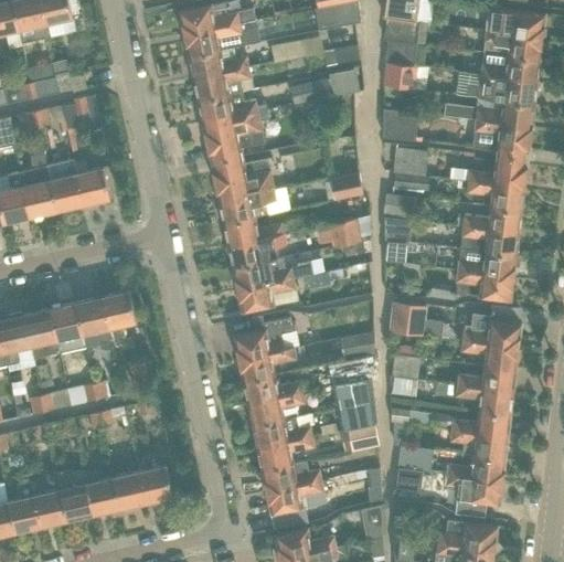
[(13,0),(0,3),(0,52),(11,50),(8,34),(21,32),(13,0)]
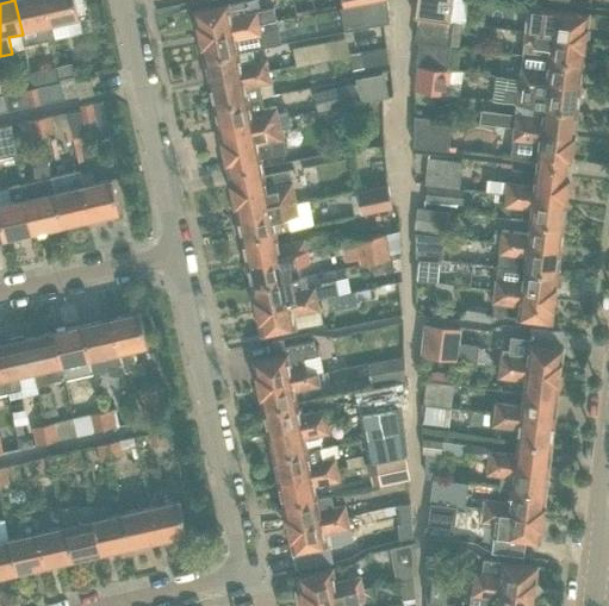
[(51,27),(44,0),(17,0),(14,0),(23,35),(51,27)]
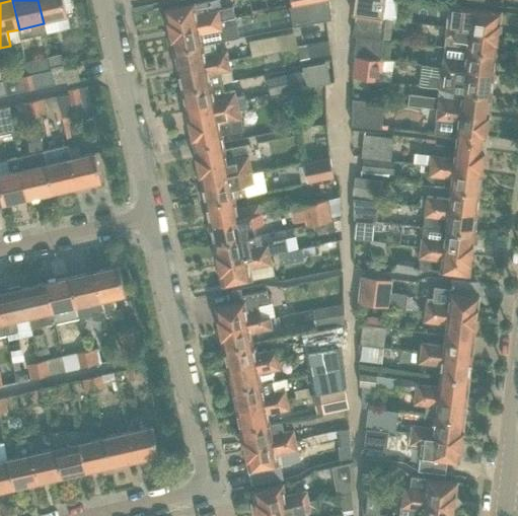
[(70,27),(68,18),(63,0),(38,0),(44,23),(46,33),(70,27)]
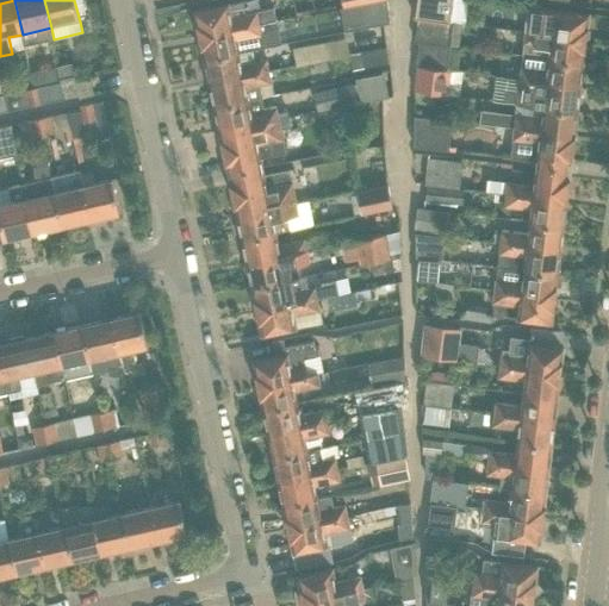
[(360,6),(365,30),(391,24),(387,0),(386,0),(367,4),(360,6)]
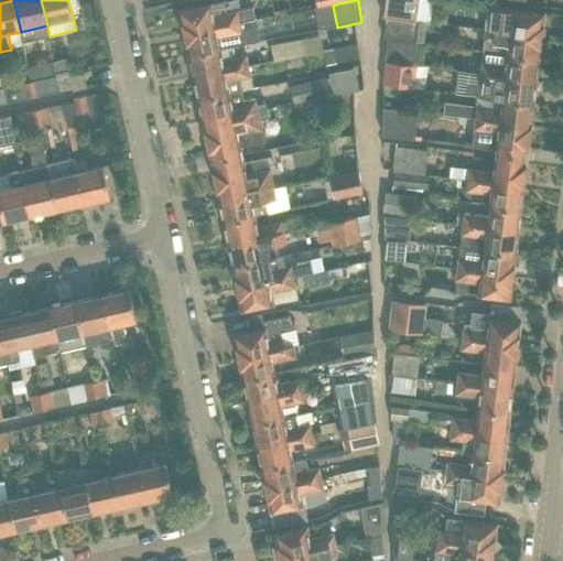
[(385,0),(382,18),(386,18),(388,19),(418,22),(419,0),(385,0)]
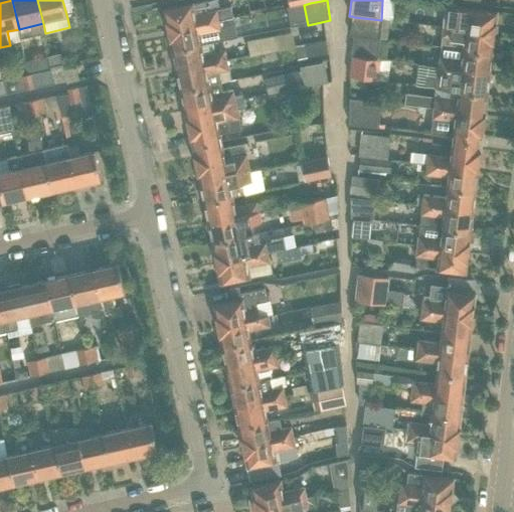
[(206,3),(164,11),(169,32),(219,22),(226,20),(232,19),(230,9),(208,13),(206,3)]
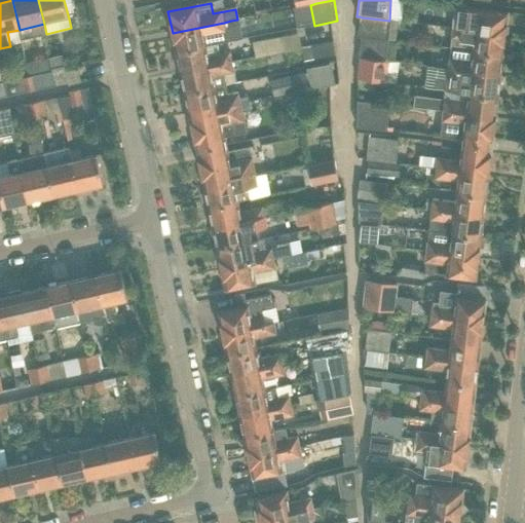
[(456,8),(453,30),(505,36),(509,14),(456,8)]
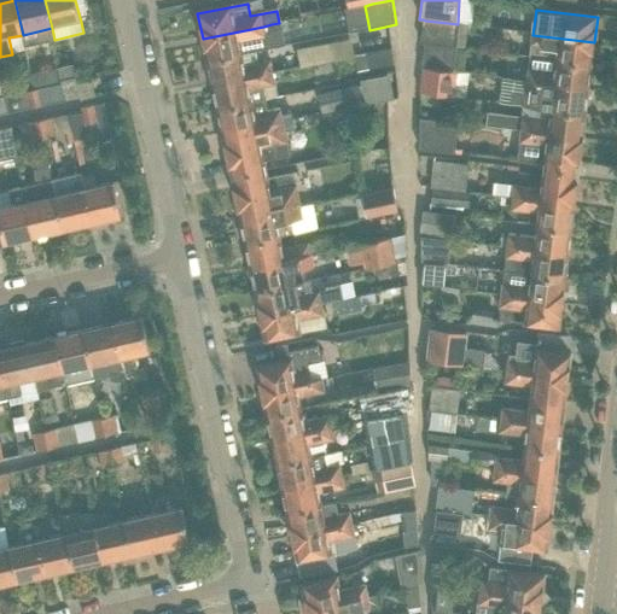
[(458,24),(425,21),(423,44),(426,44),(469,50),(471,25),(461,24),(458,24)]
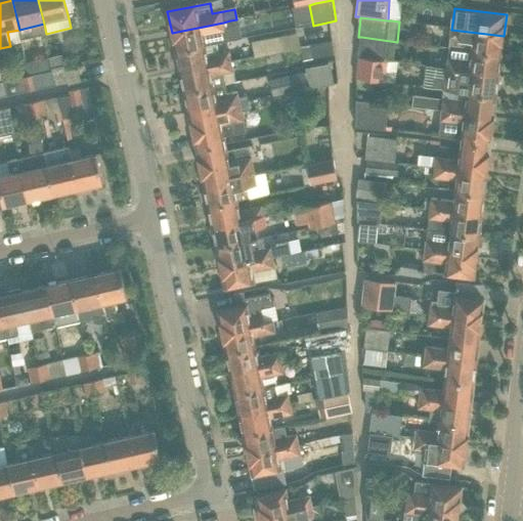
[(223,23),(172,33),(176,53),(206,47),(203,37),(225,32),(232,31),(230,20),(223,23)]
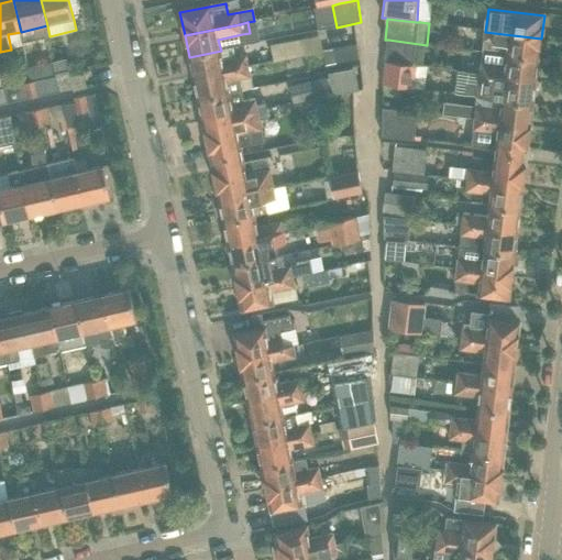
[(539,61),(541,39),(485,32),(484,43),(487,43),(486,55),(539,61)]
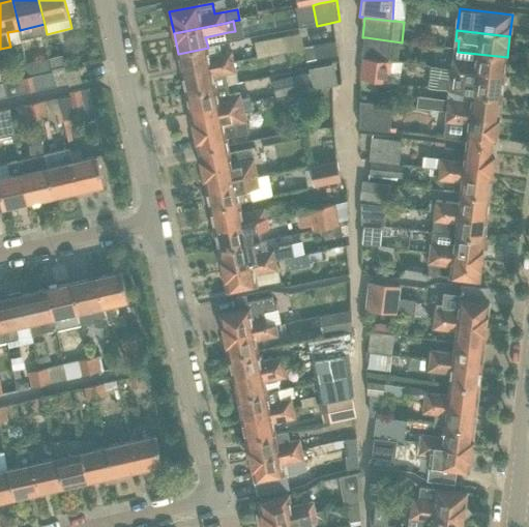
[(402,42),(365,37),(362,59),(399,63),(402,42)]
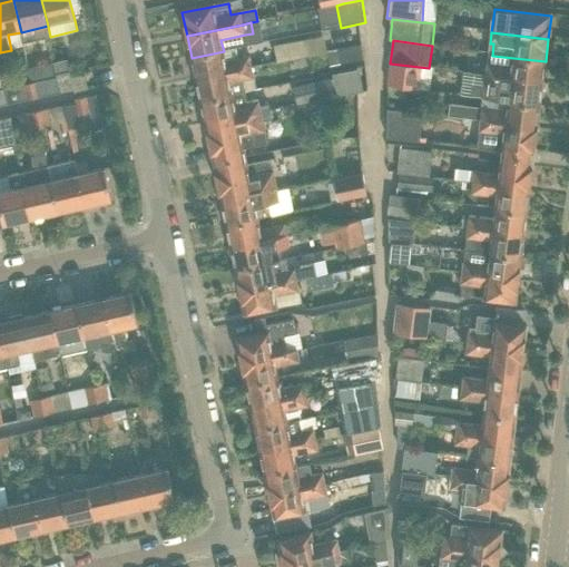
[(307,41),(276,48),(276,52),(278,64),(311,57),(307,41)]
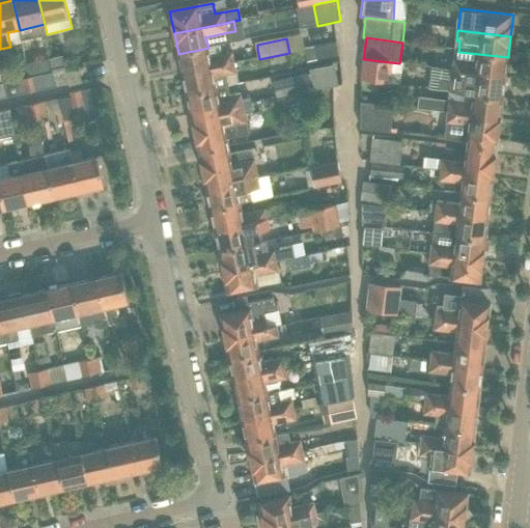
[(335,43),(317,47),(318,50),(304,53),(306,64),(321,61),(321,60),(338,56),(335,43)]
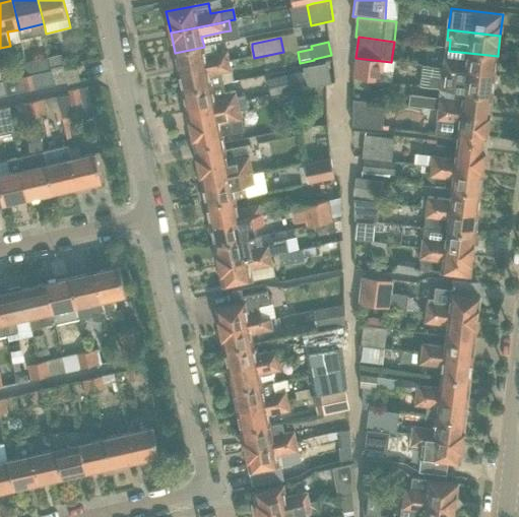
[(228,53),(206,57),(204,47),(175,53),(179,73),(230,63),(228,53)]
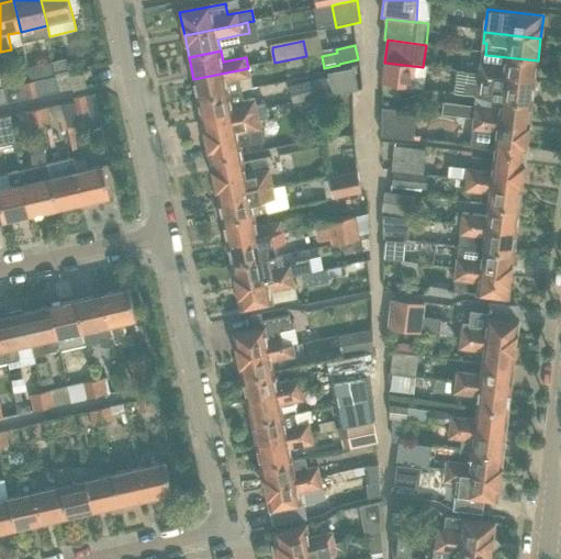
[(482,54),(480,76),(535,84),(538,60),(485,55),(482,54)]
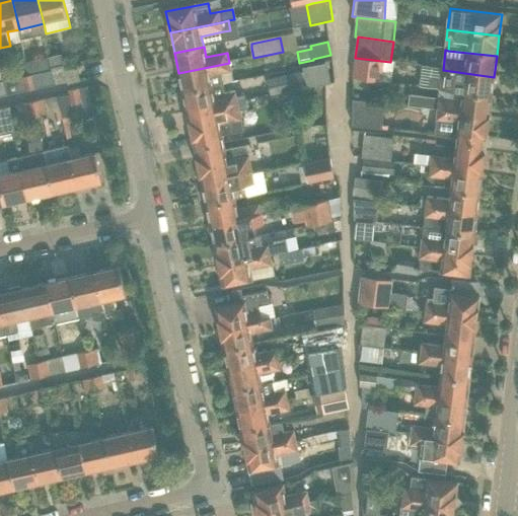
[(77,69),(65,72),(62,57),(49,60),(52,72),(55,86),(68,83),(68,86),(80,83),(77,69)]
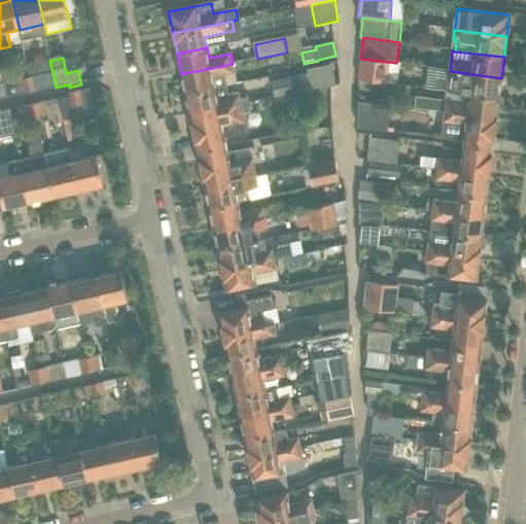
[(361,60),(358,80),(389,84),(392,64),(361,60)]
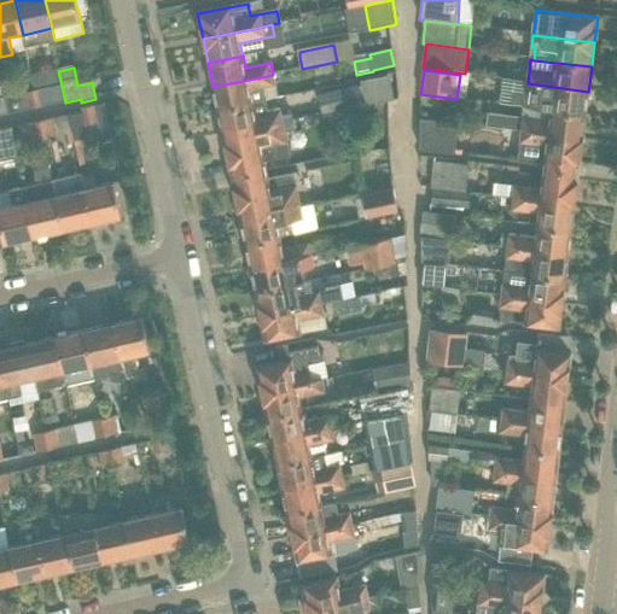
[(394,72),(365,79),(368,103),(399,98),(394,72)]
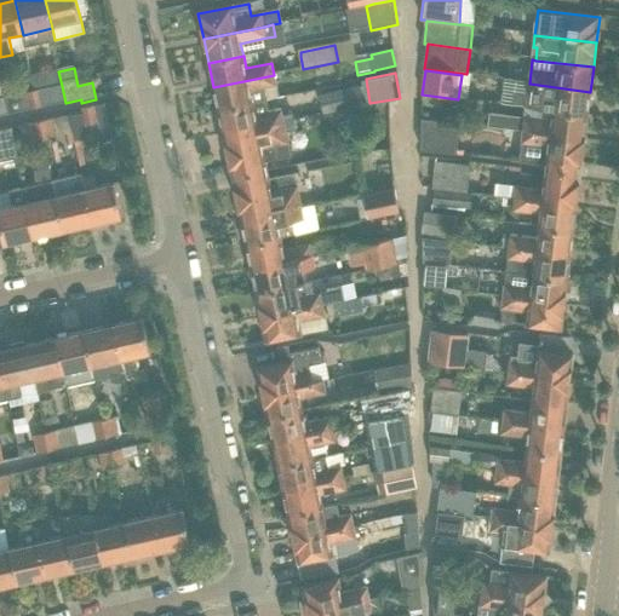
[(274,75),(213,87),(218,111),(253,104),(251,92),(276,86),(274,76),(274,75)]
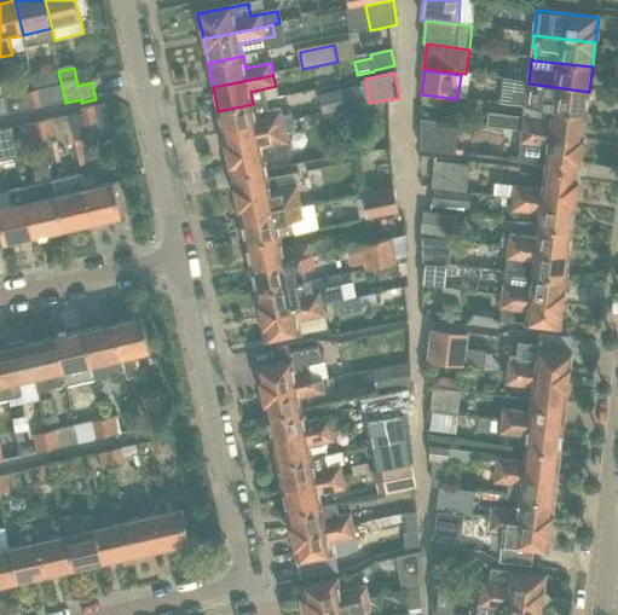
[(587,116),(589,92),(529,83),(504,81),(501,105),(510,108),(525,109),(552,112),(587,116)]
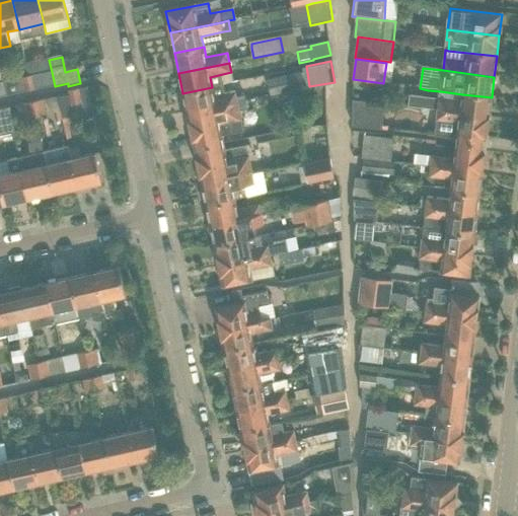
[(52,72),(38,75),(37,75),(41,89),(55,86),(52,72)]
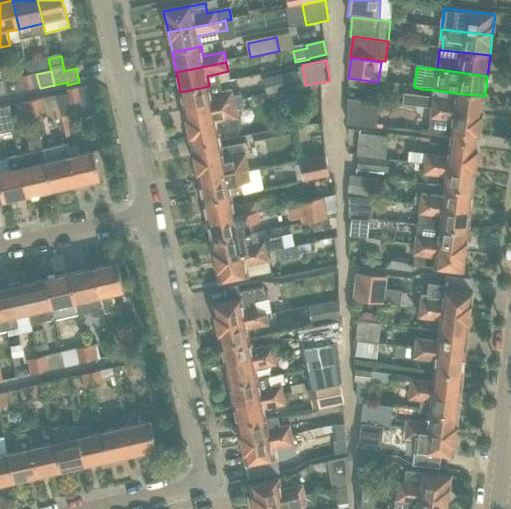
[(297,73),(263,80),(266,96),(270,95),(301,88),(297,73)]
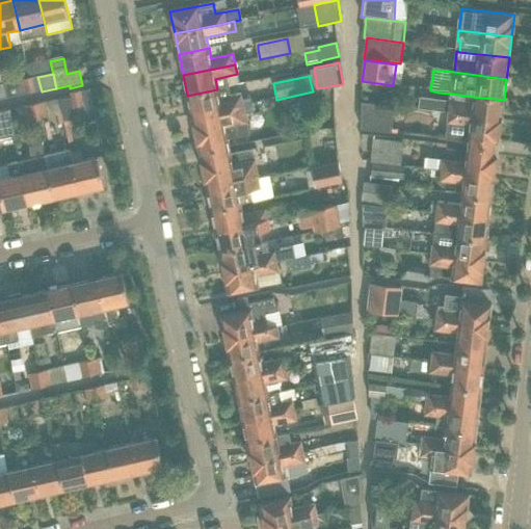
[(42,91),(37,77),(29,79),(32,94),(42,91)]
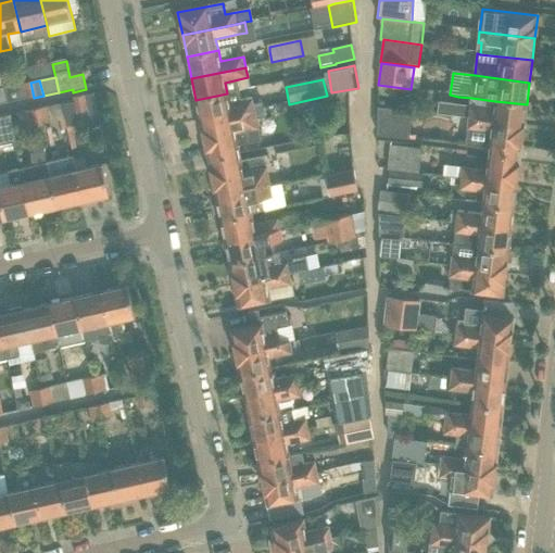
[(30,83),(21,85),(24,100),(34,98),(30,83)]
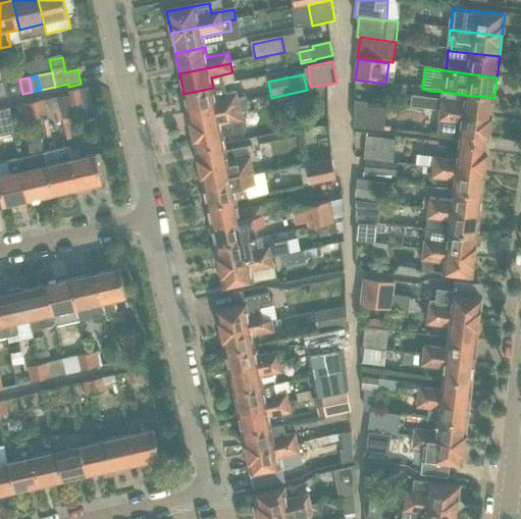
[(19,80),(5,84),(8,98),(22,94),(19,80)]
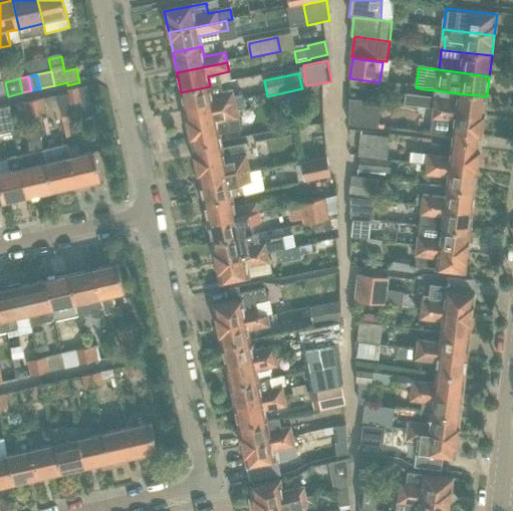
[(210,86),(181,92),(185,112),(235,102),(233,92),(212,97),(210,86)]
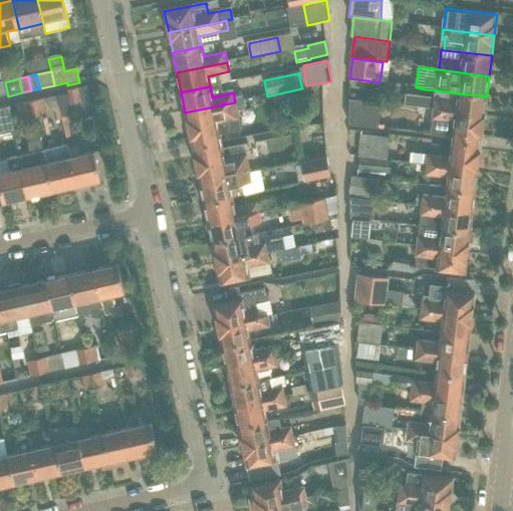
[(78,89),(68,91),(72,105),(81,103),(78,89)]
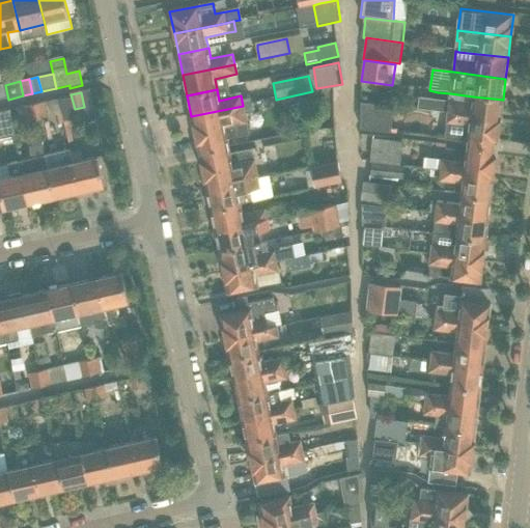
[(472,107),(449,104),(448,114),(500,120),(503,100),(473,96),(472,107)]
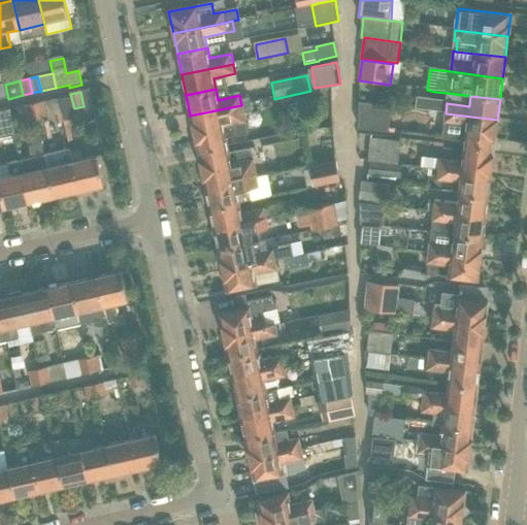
[(417,98),(415,110),(429,111),(431,100),(417,98)]
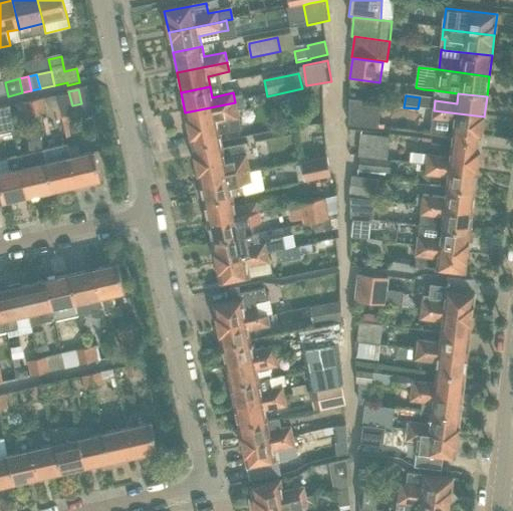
[(378,130),(381,103),(350,99),(349,125),(378,130)]
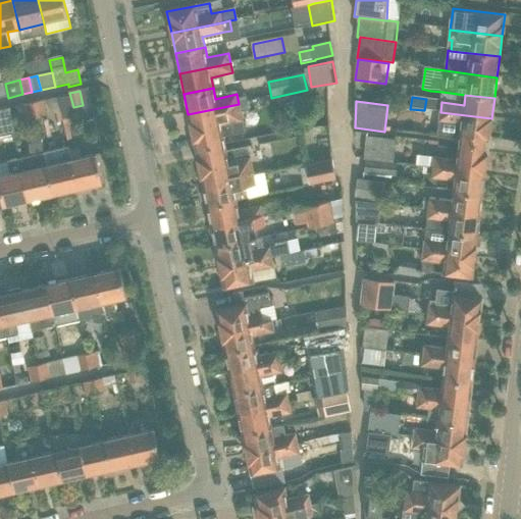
[(43,102),(35,104),(38,118),(47,116),(43,102)]
